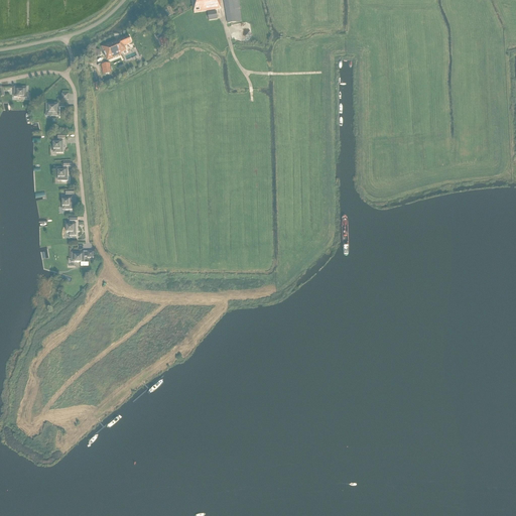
[(219,0),(190,0),(194,13),(221,9),(219,0)]
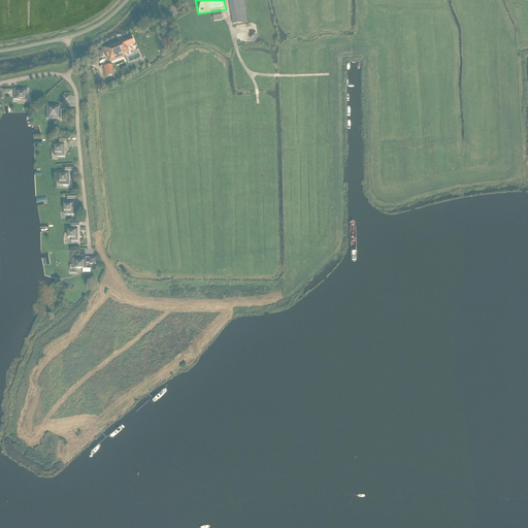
[(237,0),(228,0),(233,24),(241,23),(237,0)]
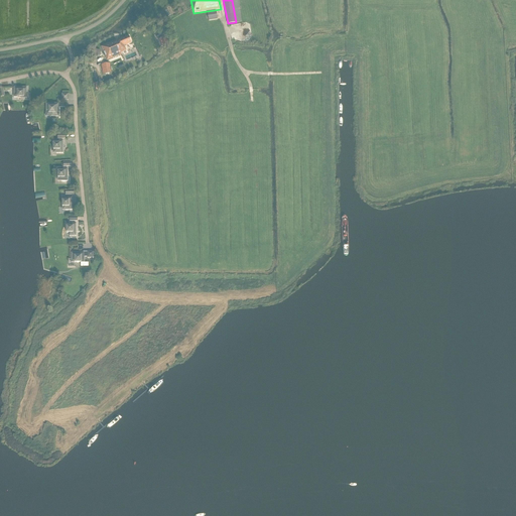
[(209,21),(217,20),(216,11),(207,13),(209,21)]
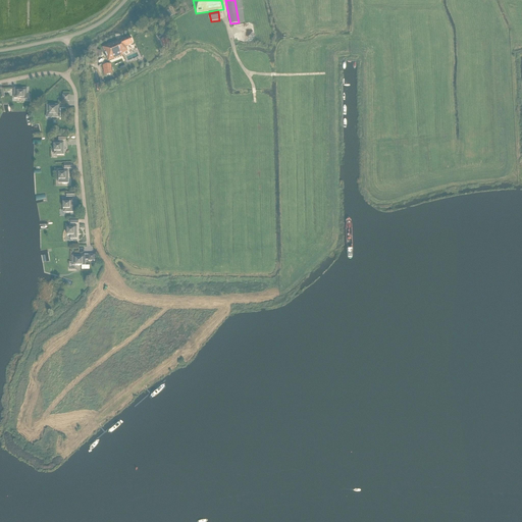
[(117,41),(102,48),(108,61),(123,55),(122,53),(127,51),(125,47),(133,44),(129,37),(118,42),(117,41)]
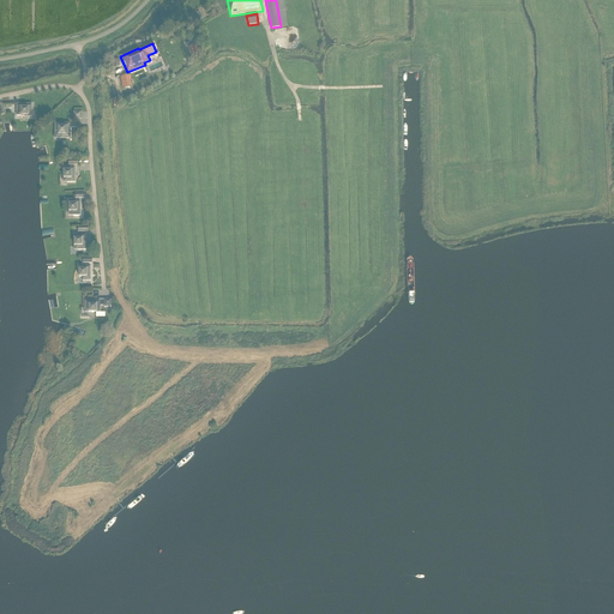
[(122,89),(132,86),(130,74),(120,77),(122,89)]
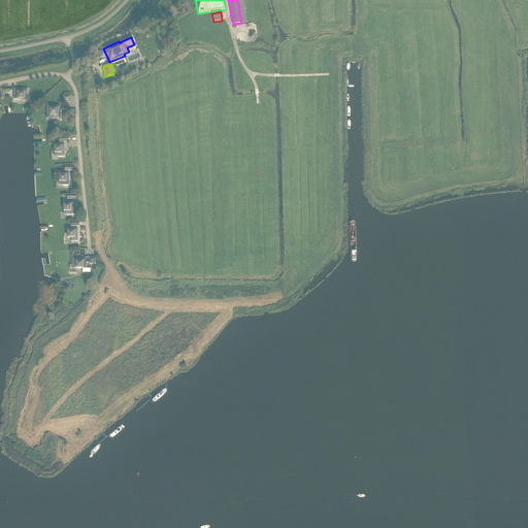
[(27,100),(27,97),(27,90),(14,90),(14,100),(27,100)]
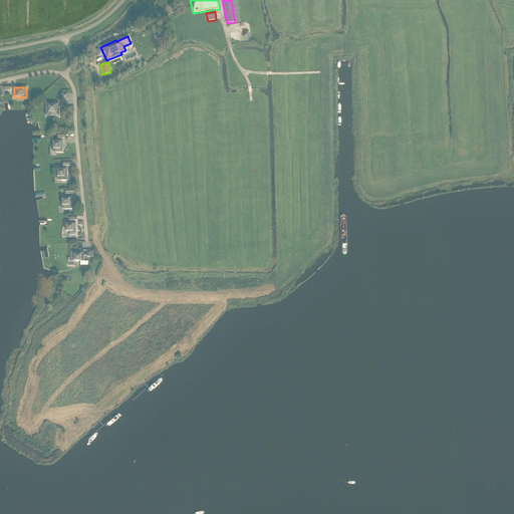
[(45,116),(48,116),(58,116),(58,103),(48,103),(48,112),(45,112),(45,116)]
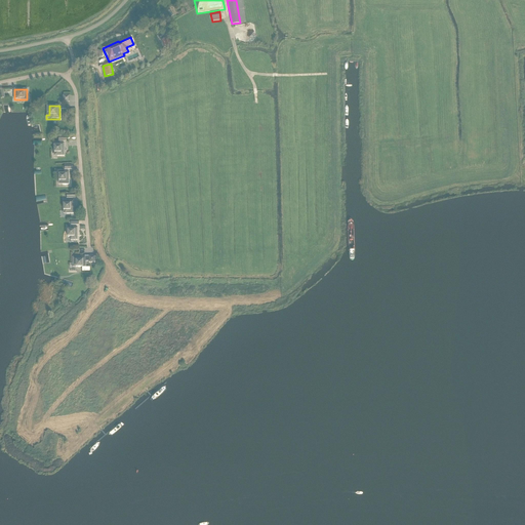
[(54,147),(54,153),(57,153),(57,156),(64,156),(64,144),(57,144),(57,147),(54,147)]
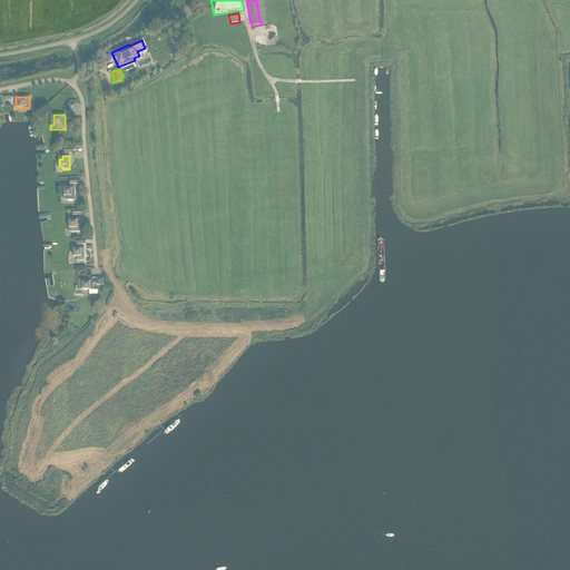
[(75,200),(75,187),(64,187),(64,197),(67,197),(67,200),(75,200)]
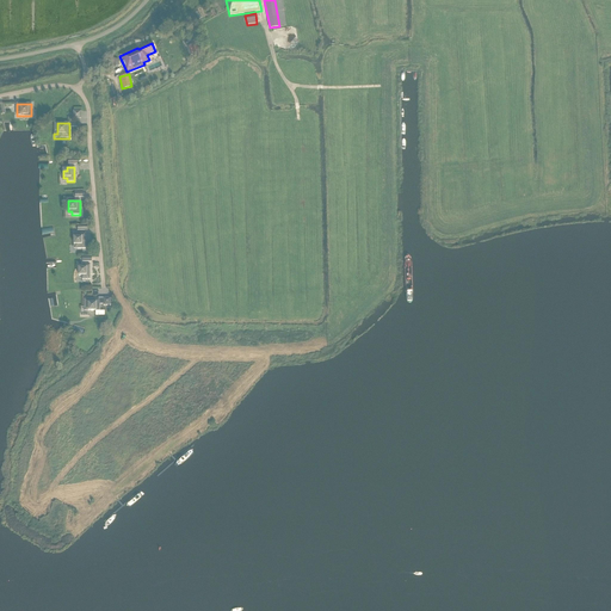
[(74,238),(74,246),(78,246),(78,250),(85,250),(85,234),(78,234),(78,238),(74,238)]
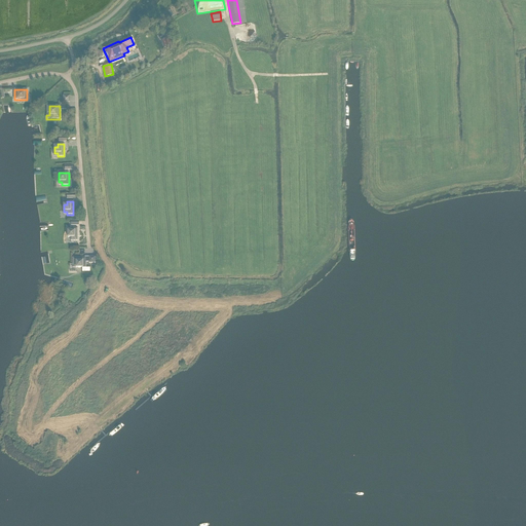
[(77,240),(77,228),(71,228),(71,231),(68,231),(68,237),(71,237),(71,240),(77,240)]
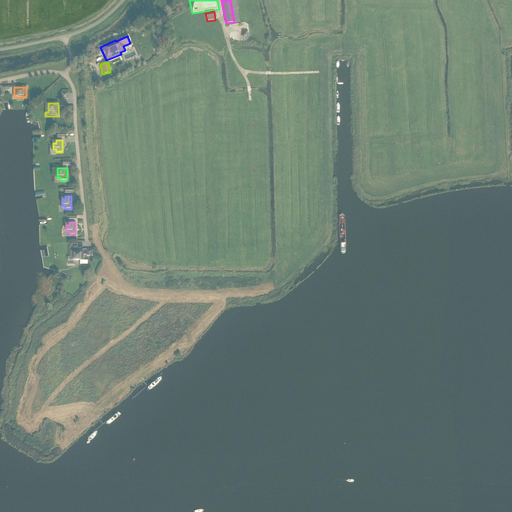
[(83,251),(71,251),(71,258),(74,258),(74,261),(80,261),(80,258),(83,258),(83,255),(86,255),(86,250),(83,250),(83,251)]
